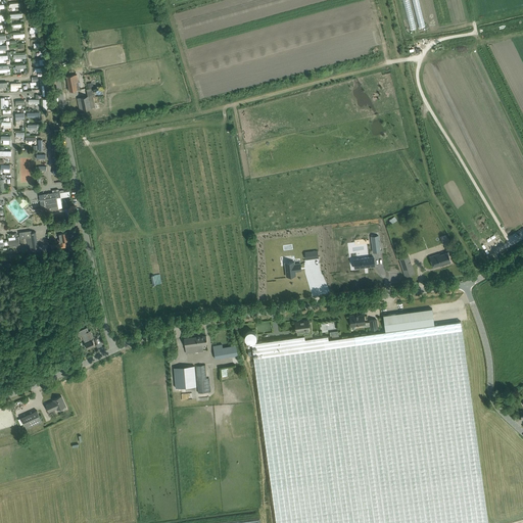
[(75,76),(66,77),(69,91),(80,89),(79,83),(76,84),(75,76)]
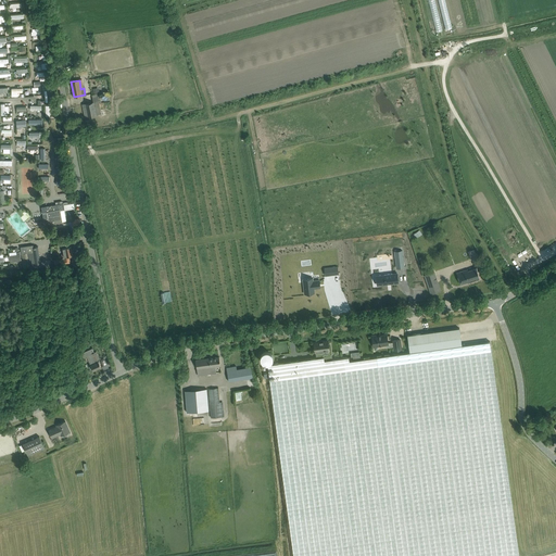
[(101,114),(99,101),(101,100),(99,93),(91,95),(93,102),(81,104),(85,117),(101,114)]
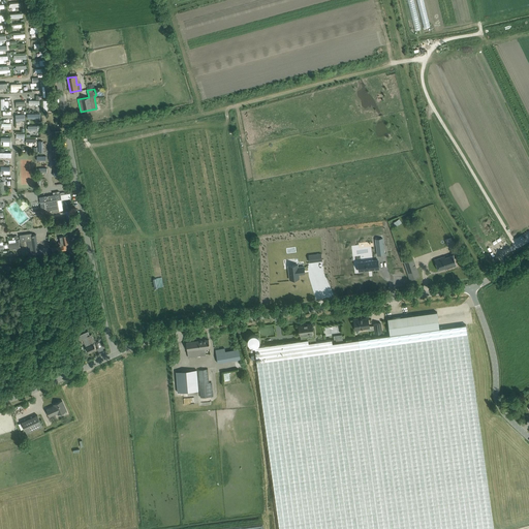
[(18,125),(24,125),(23,121),(27,121),(27,115),(18,115),(18,125)]
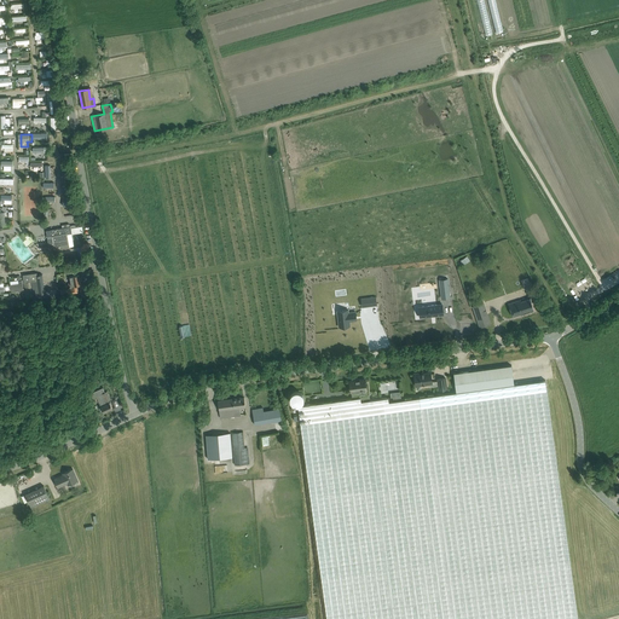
[(4,183),(4,187),(7,187),(7,192),(13,194),(13,183),(4,183)]
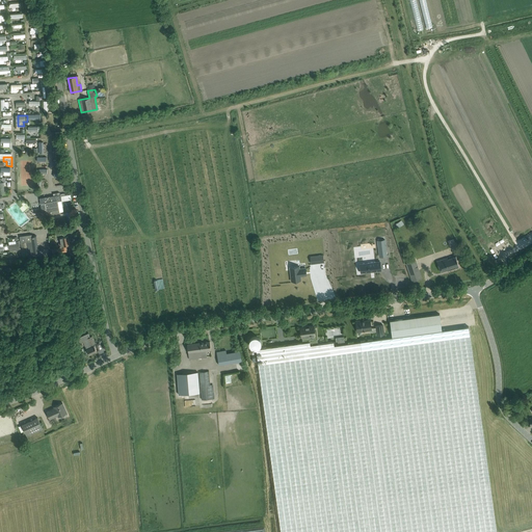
[(40,198),(42,210),(46,209),(46,211),(45,211),(46,214),(47,214),(59,212),(57,201),(61,201),(60,194),(40,198)]
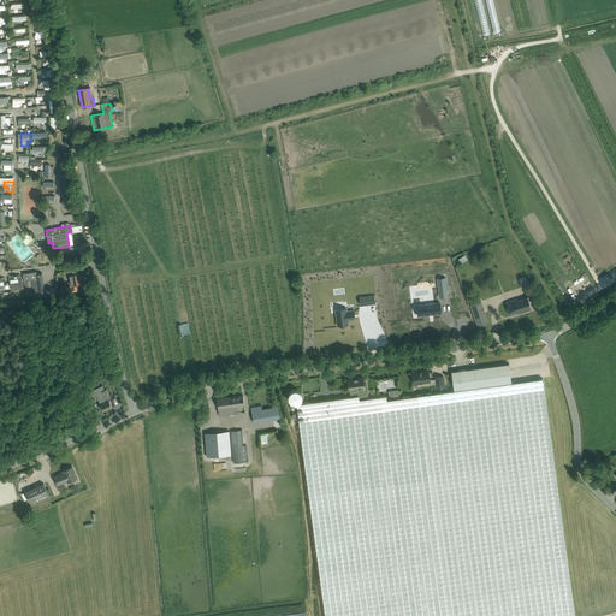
[(45,291),(42,273),(36,273),(36,272),(23,274),(27,297),(33,296),(31,294),(45,291)]
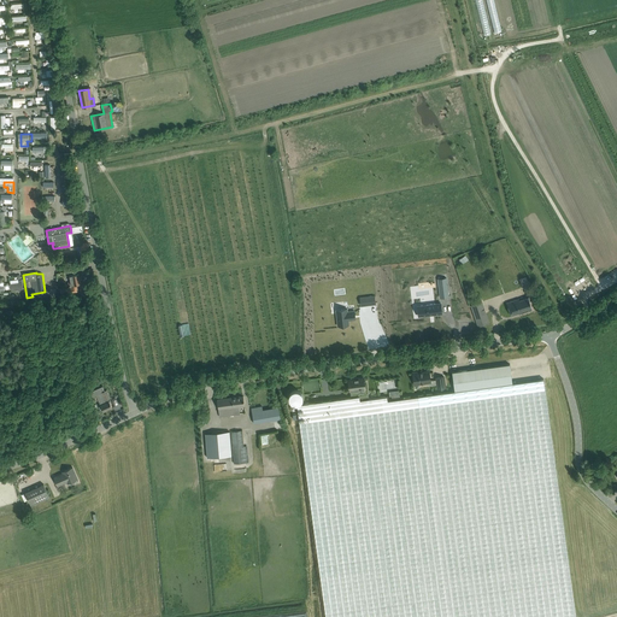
[(76,285),(80,283),(78,274),(69,276),(70,282),(68,282),(69,288),(57,291),(58,294),(70,293),(77,292),(76,285)]
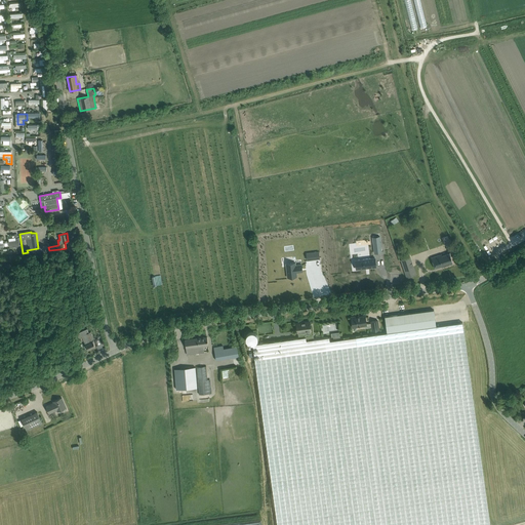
[(381,250),(379,236),(376,237),(375,235),(373,236),(373,237),(372,237),(374,251),(381,250)]
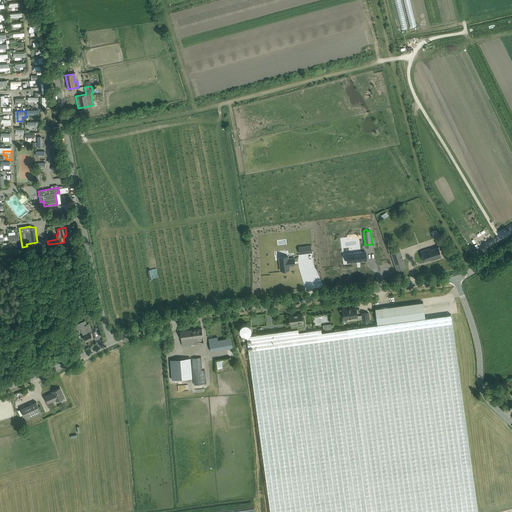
[(9,240),(9,241),(19,240),(18,232),(15,232),(15,234),(8,235),(9,240)]
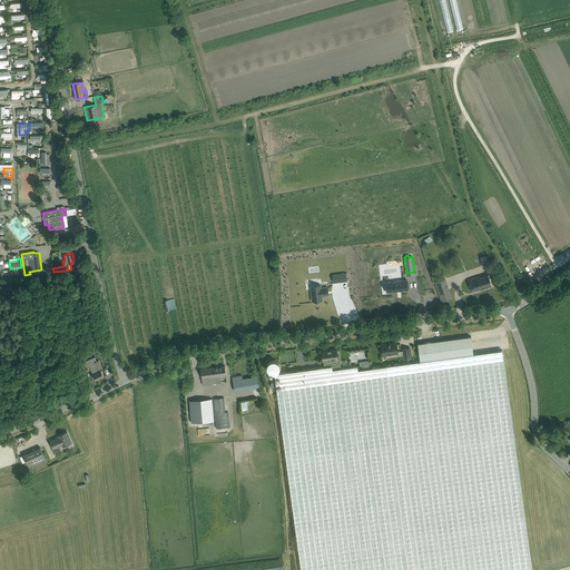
[(346,273),(333,275),(333,283),(346,281),(346,273)]
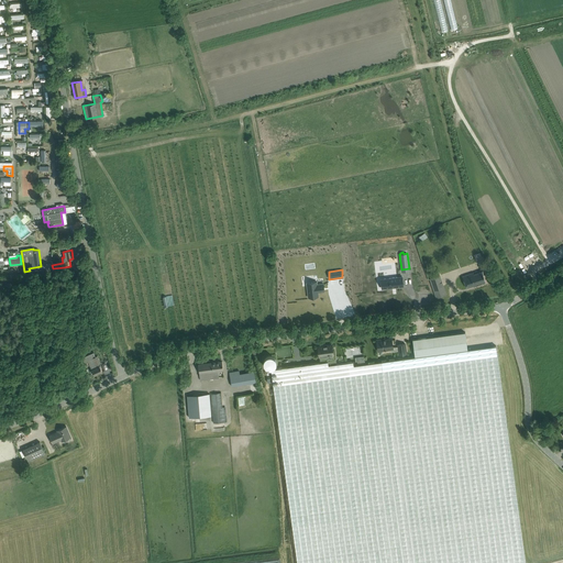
[(474,285),(485,280),(482,271),(474,274),(473,273),(462,276),(466,288),(474,285)]
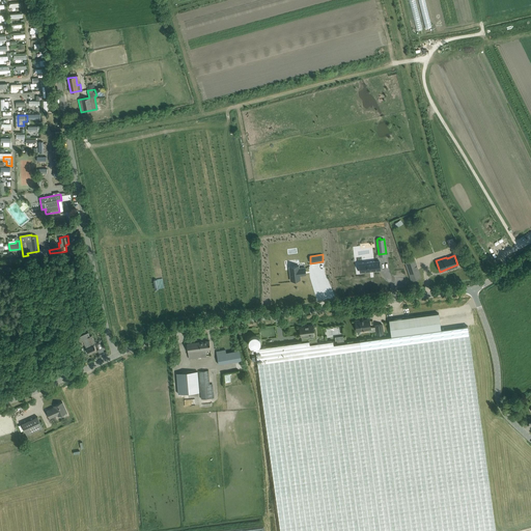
[(415,259),(407,261),(404,262),(412,281),(421,278),(415,259)]
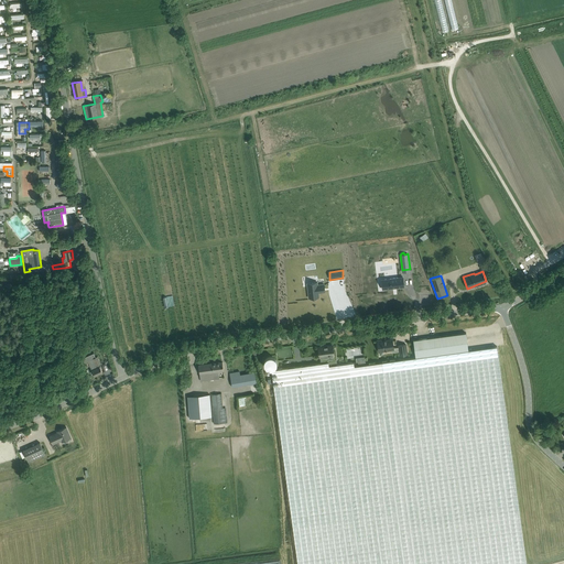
[(404,286),(403,277),(384,279),(386,289),(404,286)]
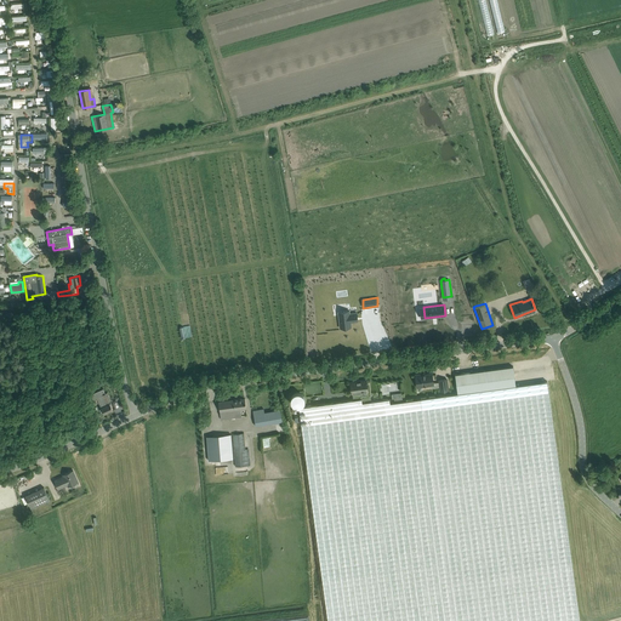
[(349,311),(339,312),(340,328),(351,326),(351,322),(358,322),(357,313),(349,314),(349,311)]
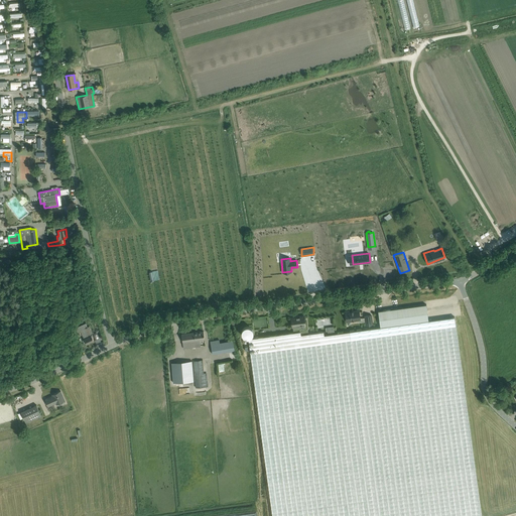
[(466,394),(456,316),(428,320),(426,304),(378,310),(380,326),(380,327),(325,335),(324,332),(307,334),(301,335),(300,331),(295,332),(275,334),(276,335),(268,336),(248,339),(250,351),(267,473),(272,515),(482,515),(476,469),(466,394)]
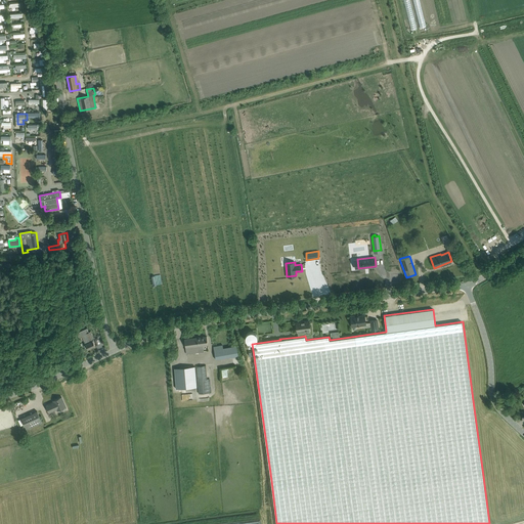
[(354,315),(350,316),(352,326),(353,325),(359,324),(360,325),(363,325),(363,328),(370,326),(372,330),(379,329),(377,320),(369,320),(370,322),(365,323),(364,315),(355,316),(354,315)]
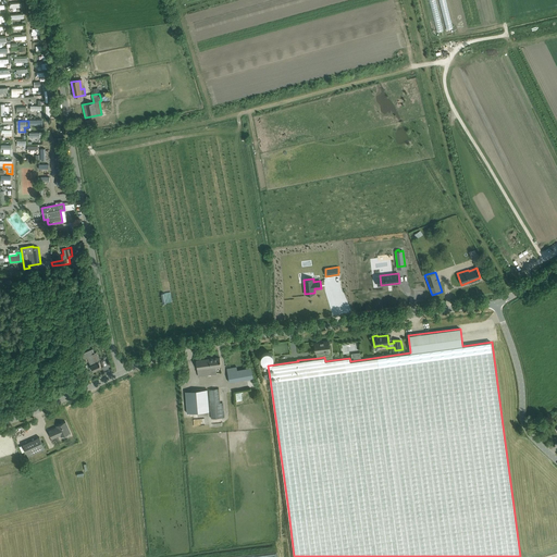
[(314,344),(316,353),(319,351),(319,358),(324,357),(325,361),(332,360),(332,354),(331,343),(329,344),(329,342),(323,342),(320,342),(320,343),(314,344)]
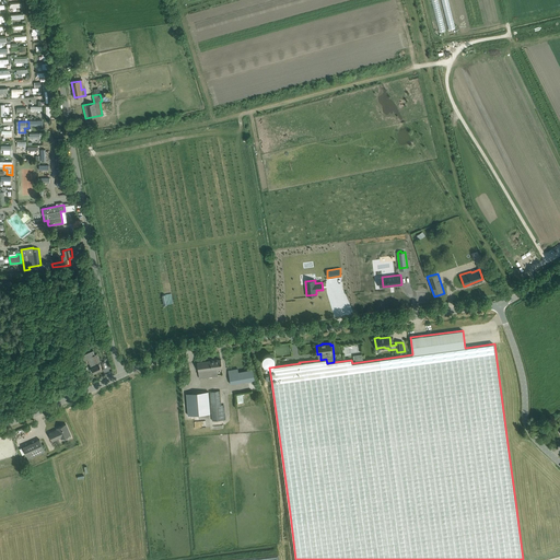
[(91,357),(86,359),(92,369),(94,373),(102,370),(100,364),(98,364),(97,362),(101,361),(96,353),(91,357)]
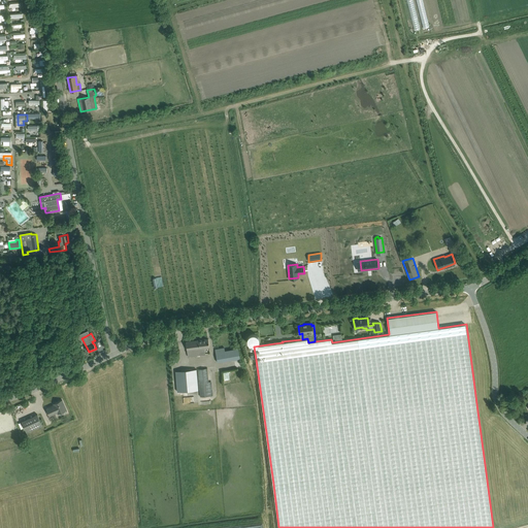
[(209,348),(208,338),(186,341),(188,357),(205,354),(204,349),(209,348)]
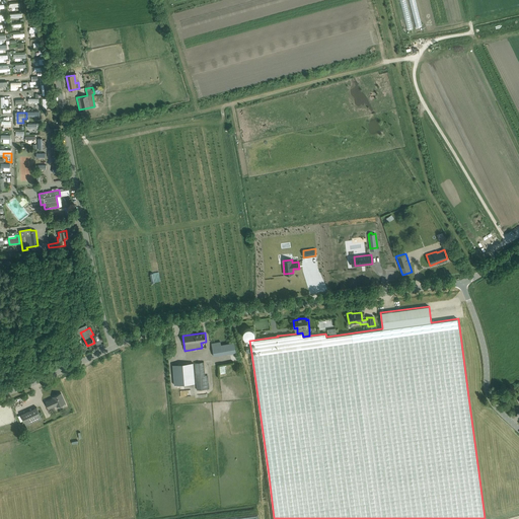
[(217,342),(211,343),(214,356),(236,352),(235,342),(218,345),(217,342)]
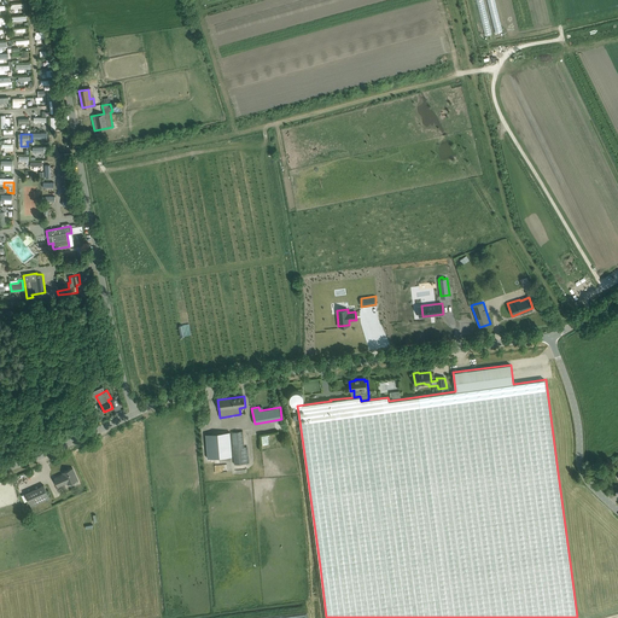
[(233,465),(249,464),(249,449),(244,449),(243,431),(231,431),(233,465)]
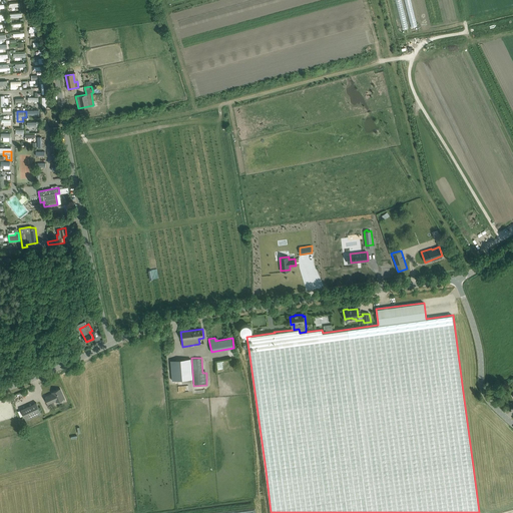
[(190,359),(170,360),(171,380),(191,379),(190,359)]
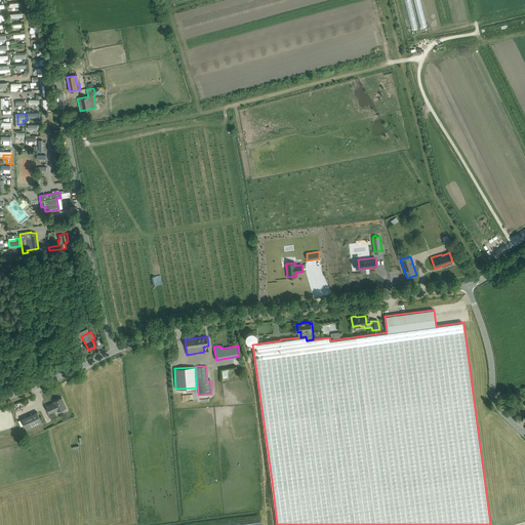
[(53,402),(46,406),(49,413),(57,410),(57,411),(66,407),(62,398),(53,401),(53,402)]
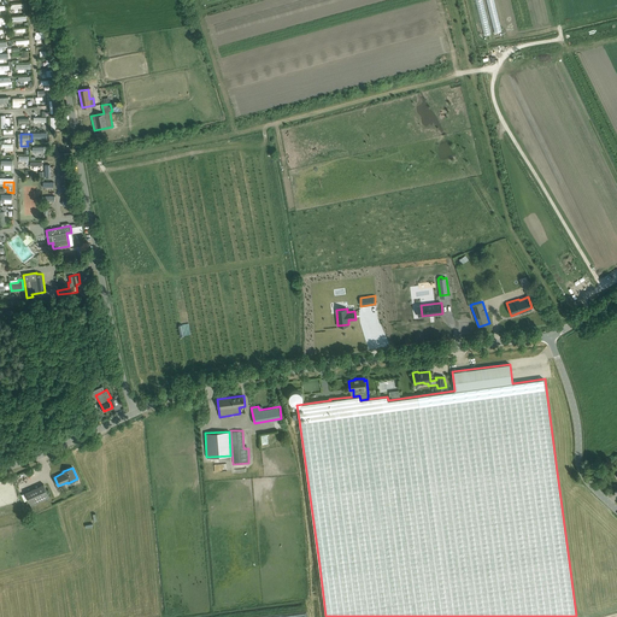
[(25,477),(28,483),(46,477),(43,471),(25,477)]
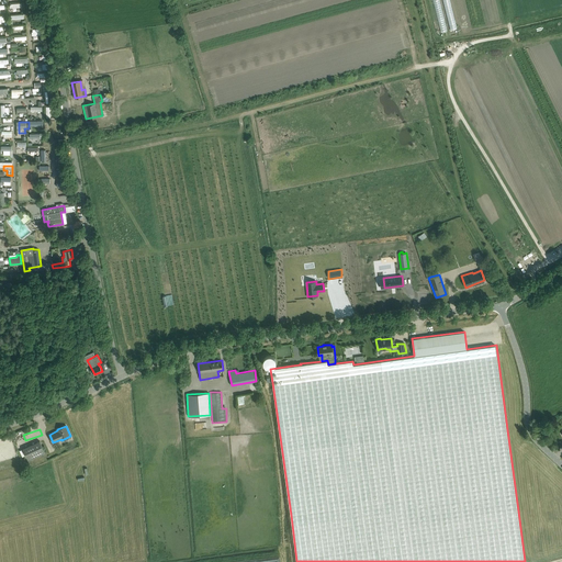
[(40,441),(23,449),(29,460),(45,453),(40,441)]
